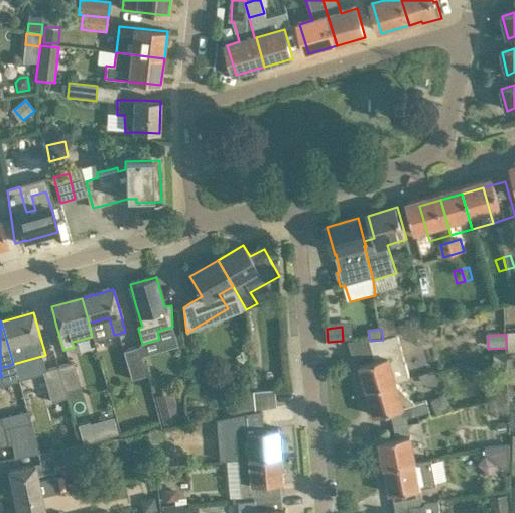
[(361,366),(368,392),(410,379),(397,336),(383,340),(370,341),(376,362),(361,366)]
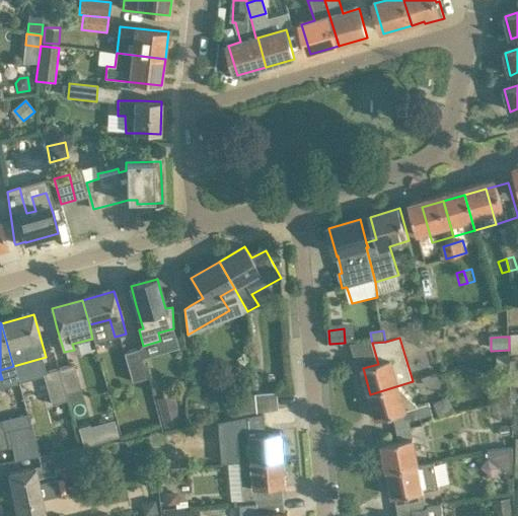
[(139,350),(125,354),(133,382),(147,378),(143,360),(139,350)]
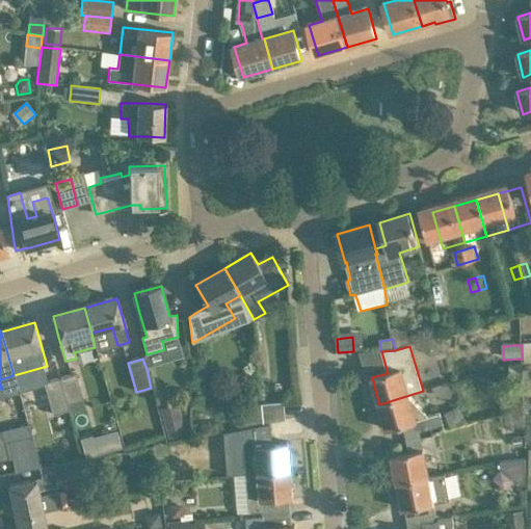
[(523,365),(510,367),(510,382),(524,381),(523,365)]
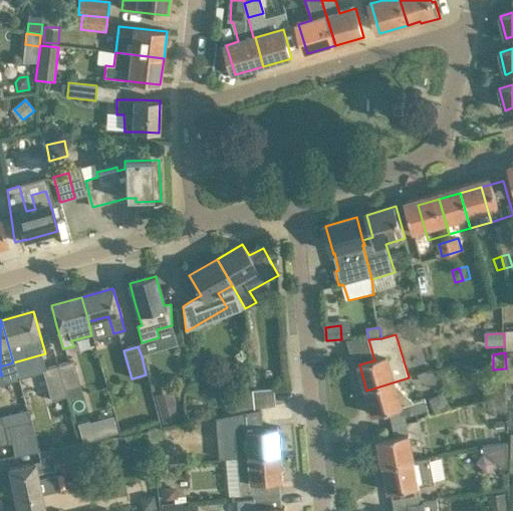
[(80,387),(73,362),(60,366),(58,366),(65,391),(73,388),(80,387)]
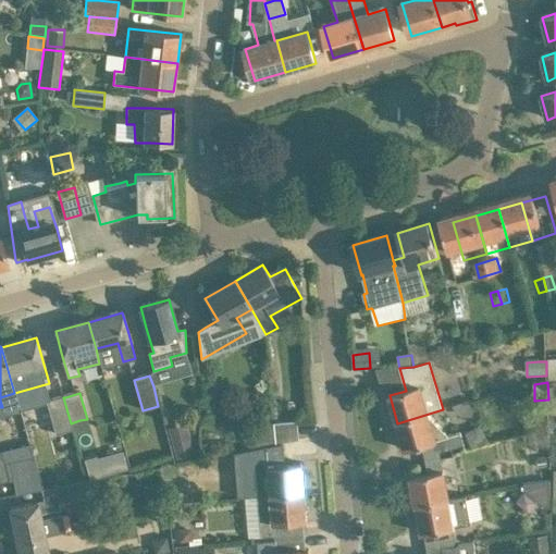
[(72,429),(71,423),(63,397),(61,398),(46,403),(56,436),(73,431),(72,429)]
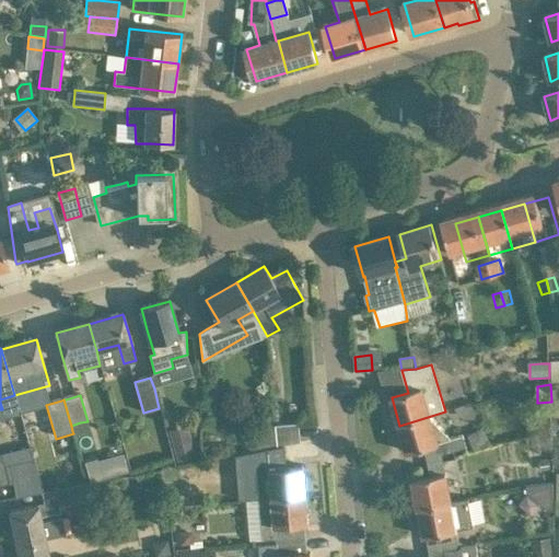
[(426,448),(429,461),(442,456),(467,450),(464,437),(451,440),(431,419),(431,417),(446,413),(445,412),(399,426),(408,453),(426,448)]
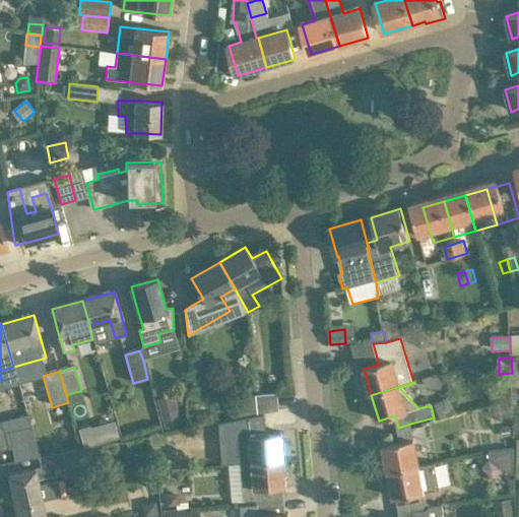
[(280,411),(279,397),(279,394),(259,395),(256,395),(257,406),(258,416),(265,414),(280,411)]
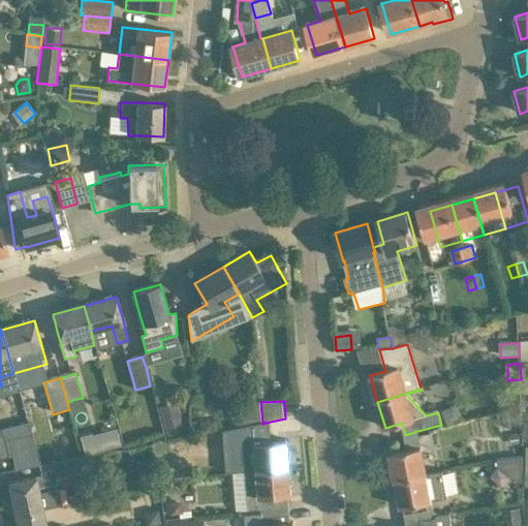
[(185,432),(179,411),(162,415),(168,437),(185,432)]
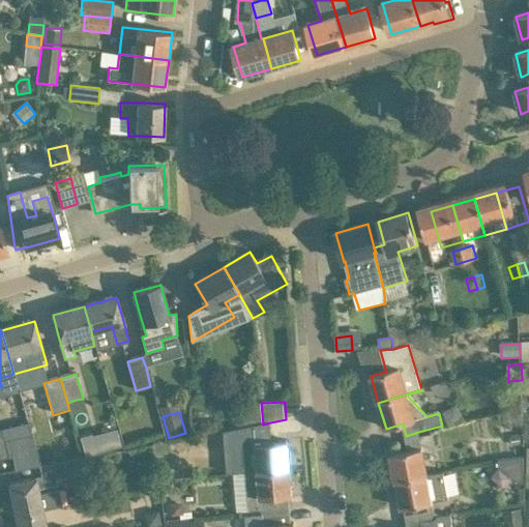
[(263,425),(251,427),(225,432),(227,450),(242,449),(244,472),(290,468),(288,441),(271,443),(270,422),(263,425)]
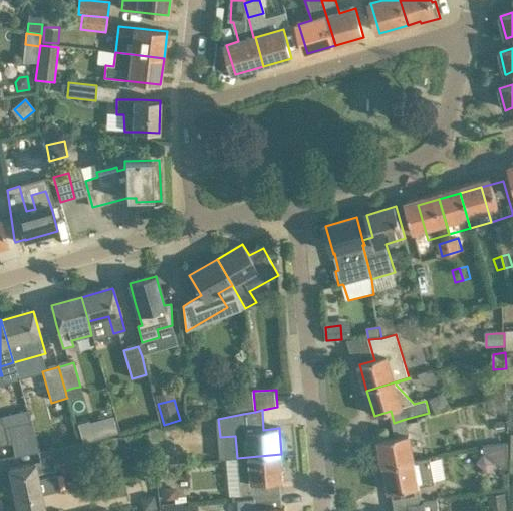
[(31,423),(23,425),(14,416),(2,418),(2,417),(0,417),(0,446),(7,445),(13,444),(15,457),(39,452),(31,423)]
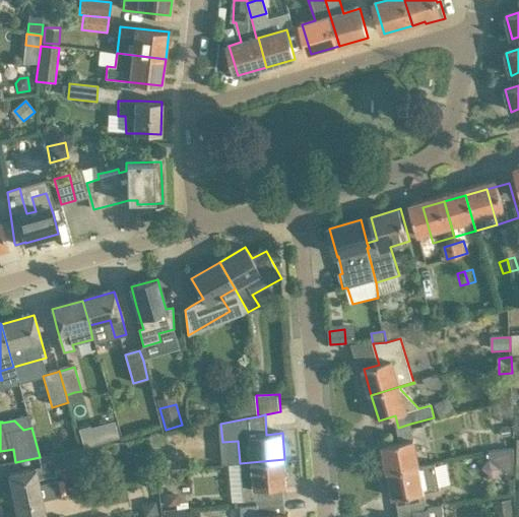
[(91,428),(90,427),(79,430),(84,448),(95,445),(91,428)]
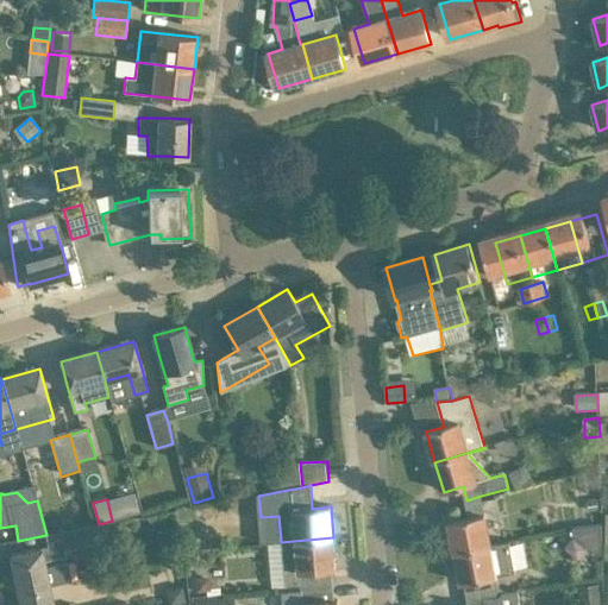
[(588,502),(590,512),(600,511),(597,500),(588,502)]
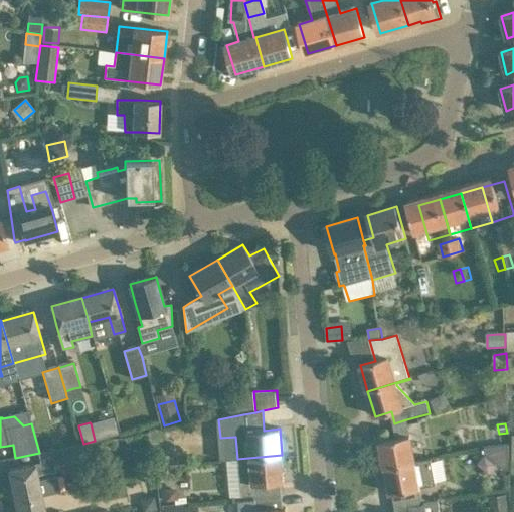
[(381,442),(386,468),(415,463),(409,433),(408,424),(395,428),(397,439),(381,442)]
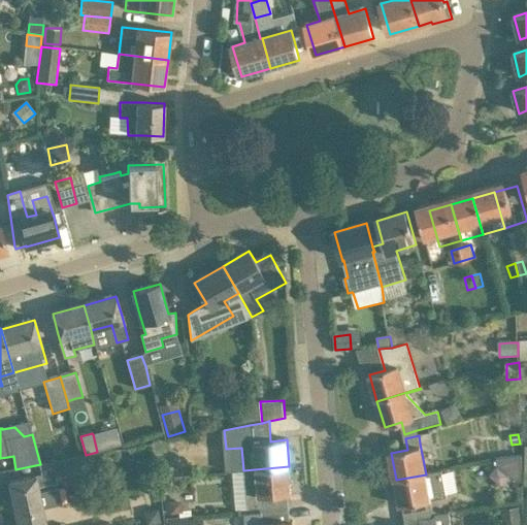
[(10,483),(18,516),(43,510),(62,505),(59,489),(39,493),(38,488),(57,484),(56,479),(97,471),(94,455),(39,465),(41,476),(30,478),(10,483)]
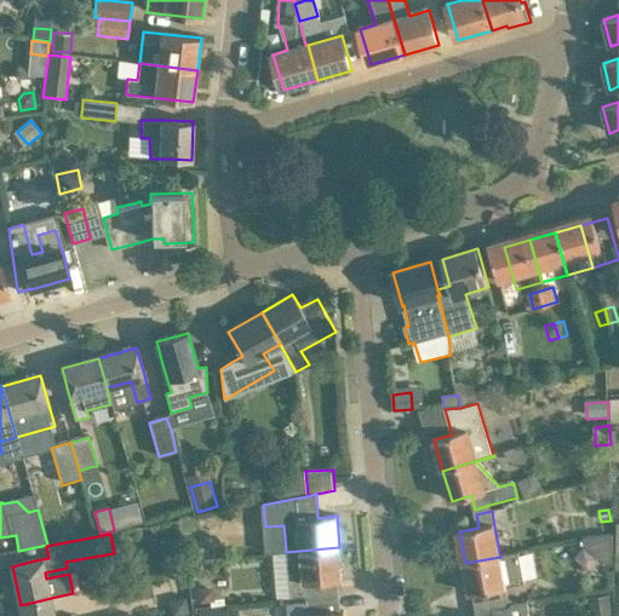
[(584,540),(585,547),(607,565),(614,565),(614,535),(584,540)]
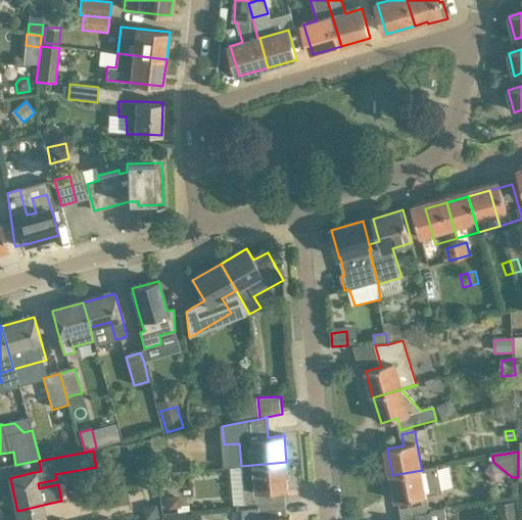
[(286,462),(241,466),(241,467),(243,467),(246,504),(238,505),(238,506),(287,502),(286,489),(288,489),(286,462)]
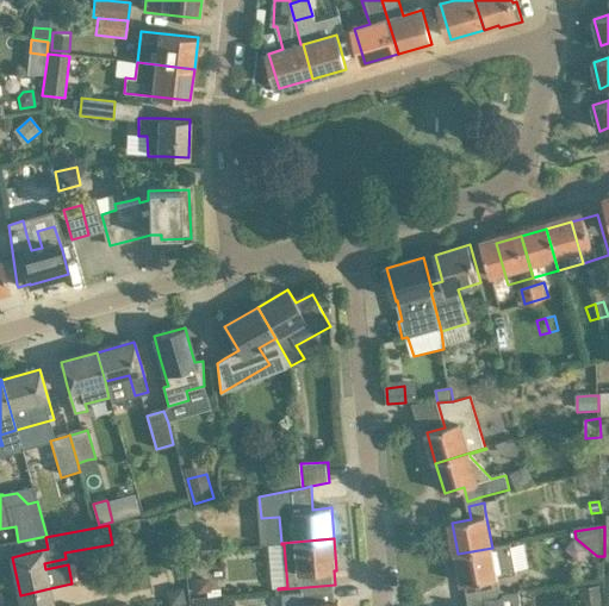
[(185,543),(185,553),(204,550),(204,541),(185,543)]
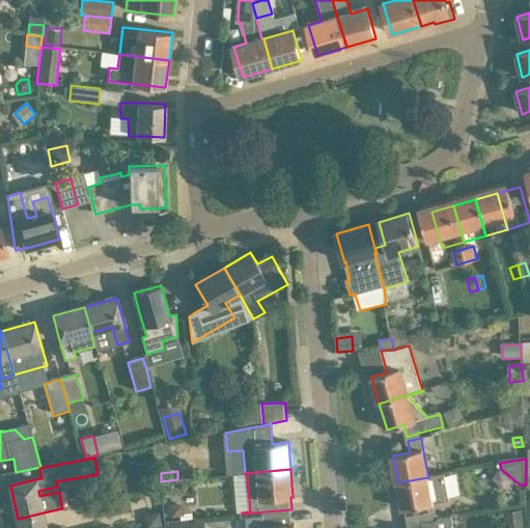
[(408,520),(421,518),(435,516),(433,504),(450,500),(444,474),(428,477),(398,482),(402,509),(406,508),(408,520)]
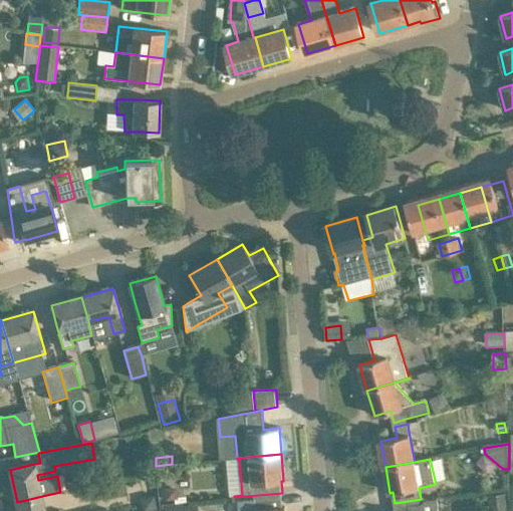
[(166,501),(175,500),(178,499),(178,498),(177,493),(172,488),(165,489),(166,501)]
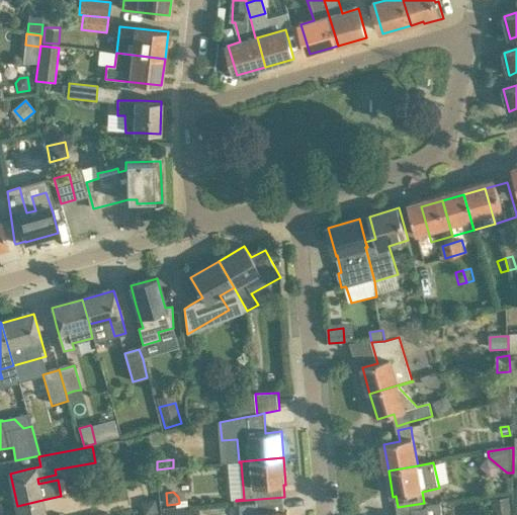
[(241,506),(242,514),(288,514),(288,512),(285,512),(284,497),(236,501),(236,506),(241,506)]
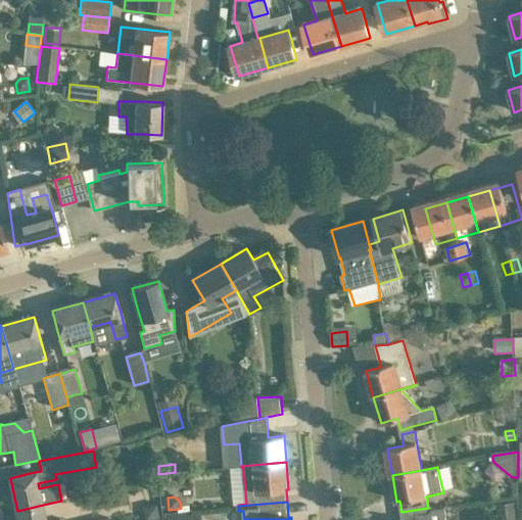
[(503,505),(504,519),(517,519),(516,504),(503,505)]
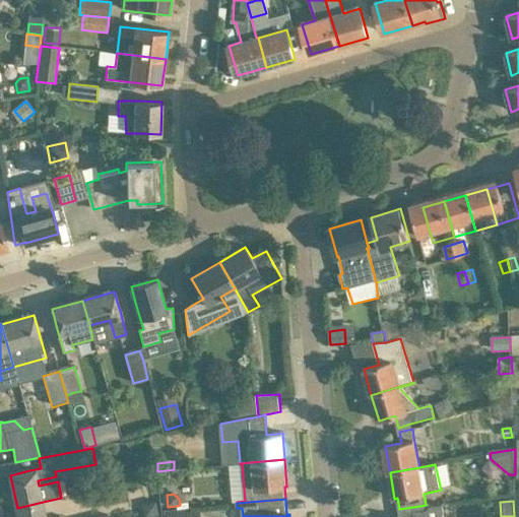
[(45,516),(43,502),(17,508),(18,516),(45,516)]
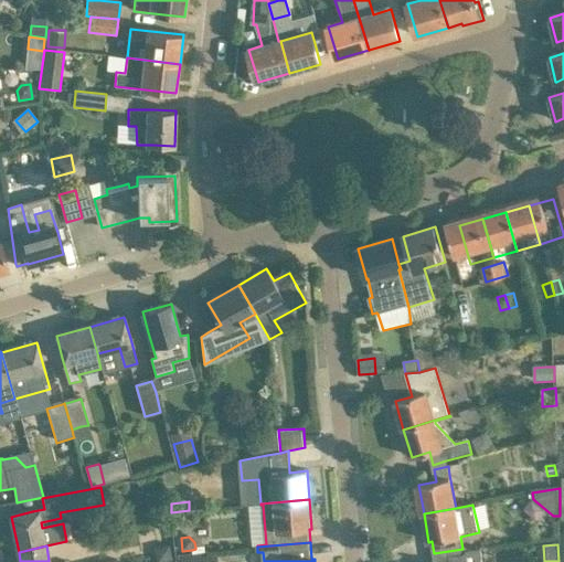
[(169,545),(153,549),(156,561),(172,561),(169,545)]
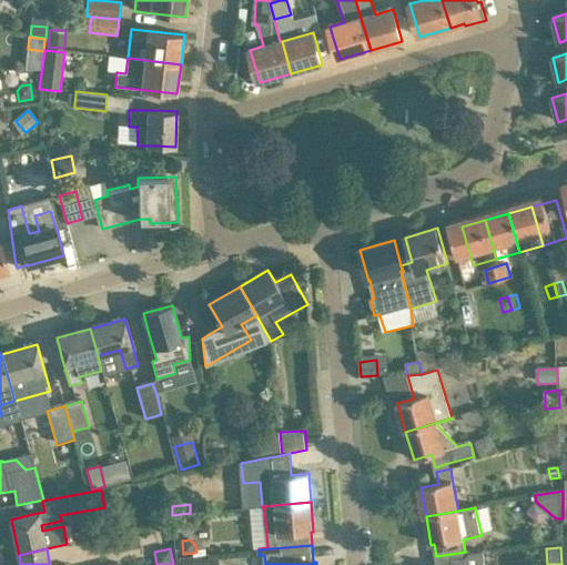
[(484,564),(484,553),(466,554),(467,558),(436,561),(436,564),(484,564)]
